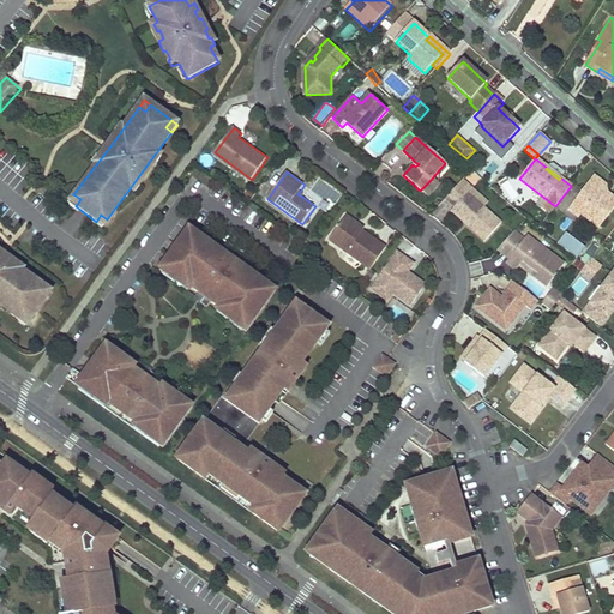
[(606,187),(593,178),(571,205),(582,214),(579,215),(599,229),(613,209),(613,199),(611,197),(608,199),(605,196),(606,193),(606,187)]
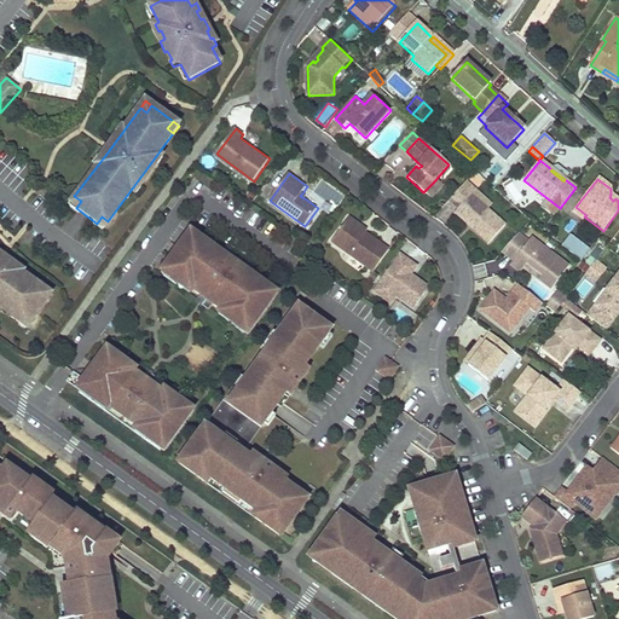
[(434,181),(423,192),(431,198),(440,187),(434,181)]
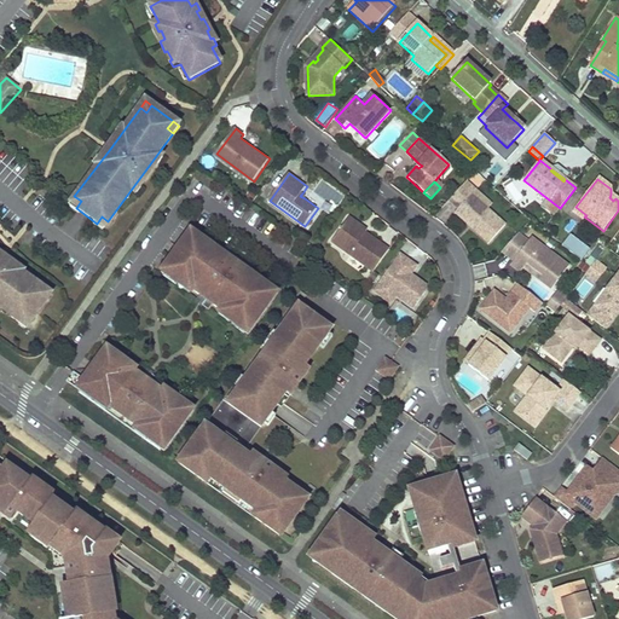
[(487,209),(472,195),(476,190),(467,181),(450,201),(458,208),(455,213),(489,243),(505,225),(487,209)]
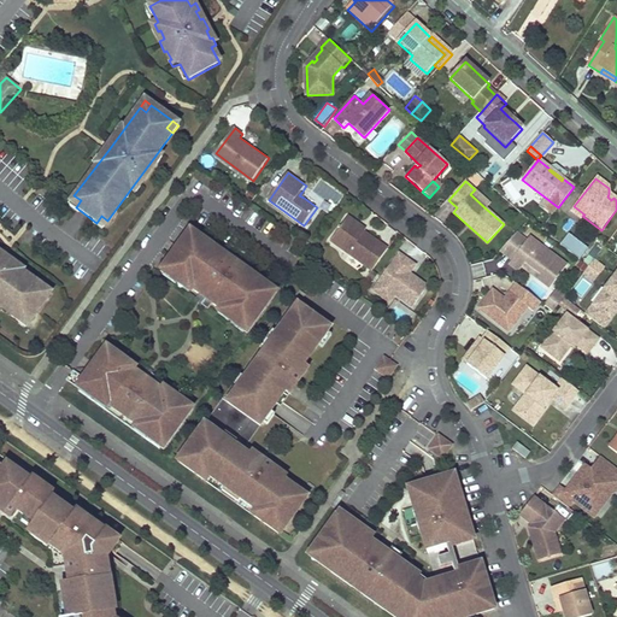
[(475,189),(470,194),(486,209),(491,204),(475,189)]
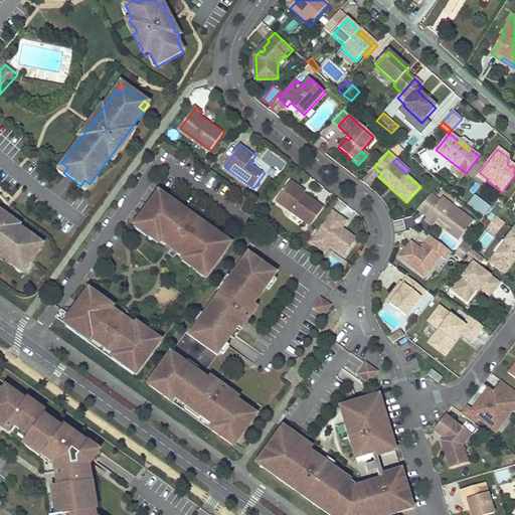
[(67,167),(61,163),(57,169),(63,173),(67,167)]
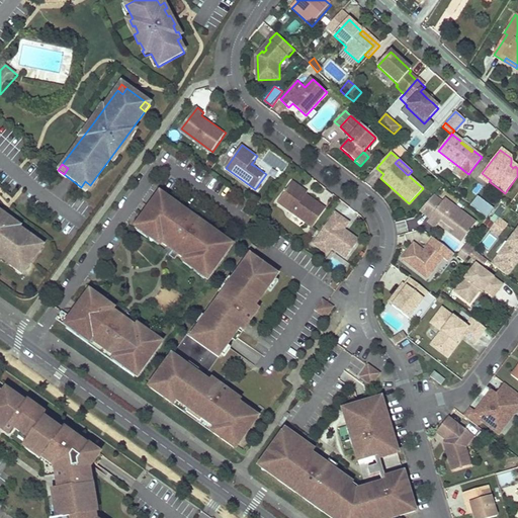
[(491,180),(482,173),(479,177),(488,184),(489,181),(491,180)]
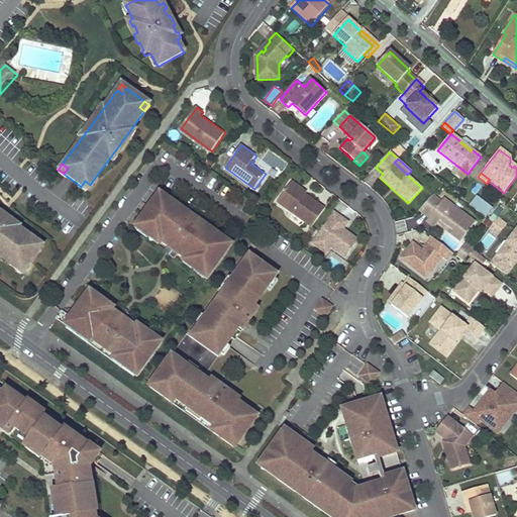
[(81,187),(86,191),(90,185),(85,181),(81,187)]
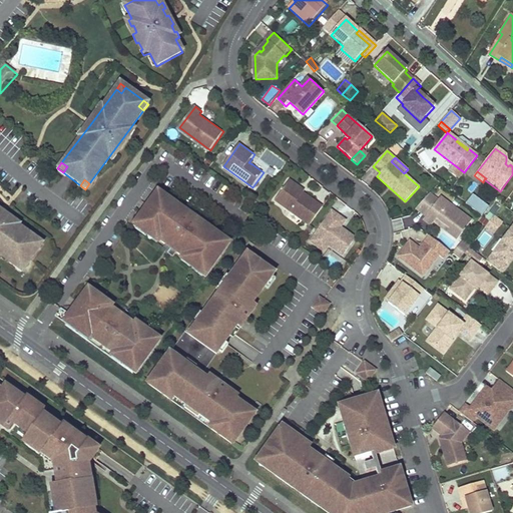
[(292,179),(277,199),(311,224),(325,206),(305,191),(299,187),(300,185),(292,179)]
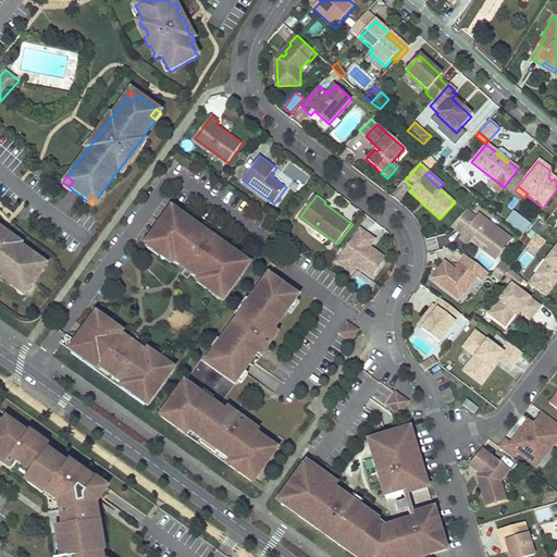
[(149,245),(148,246),(171,262),(173,259),(182,265),(186,268),(183,274),(188,279),(193,273),(200,279),(198,282),(220,298),(221,297),(224,299),(250,262),(236,252),(234,255),(217,242),(219,238),(203,229),(201,231),(184,218),(186,214),(173,206),(146,243),(149,245)]
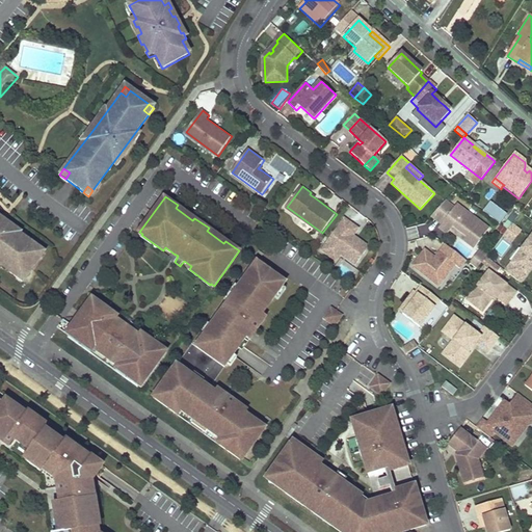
[(490,202),(483,211),(500,224),(508,215),(490,202)]
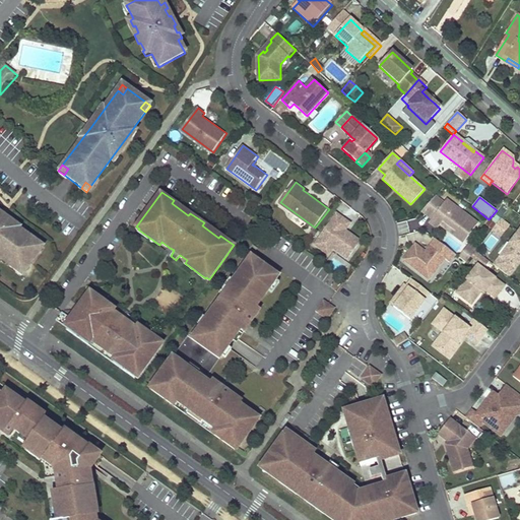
[(430,223),(439,230),(441,226),(444,222),(457,233),(454,237),(465,245),(479,224),(447,201),(430,223)]
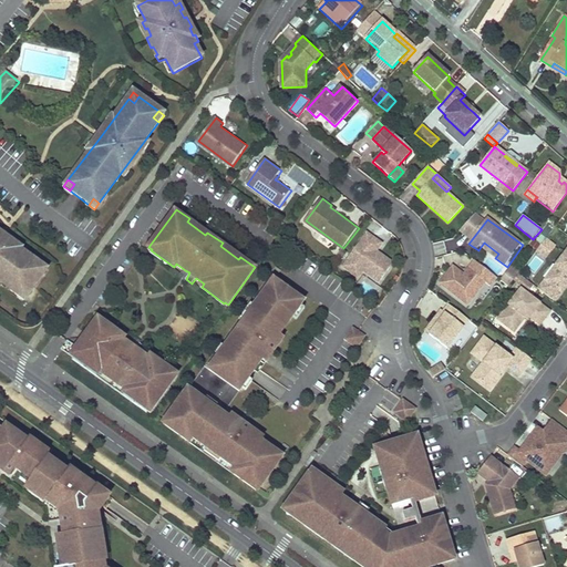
[(33,270),(38,264),(31,258),(30,259),(12,247),(14,244),(0,233),(0,277),(11,285),(9,287),(17,292),(22,286),(29,291),(40,276),(33,270)]
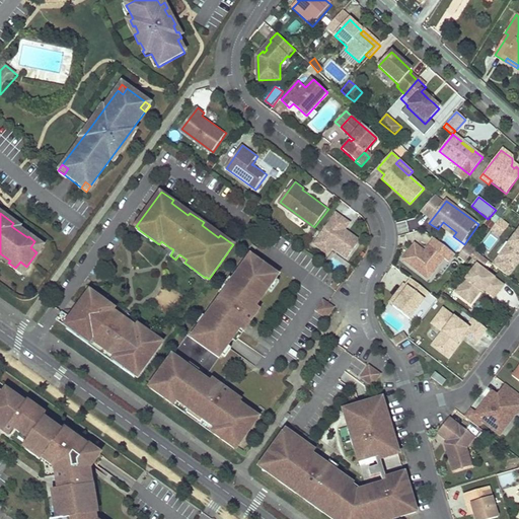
[(337,213),(314,244),(328,254),(332,247),(338,251),(341,247),(351,254),(358,245),(358,239),(349,232),(348,235),(344,232),(346,230),(351,223),(337,213)]
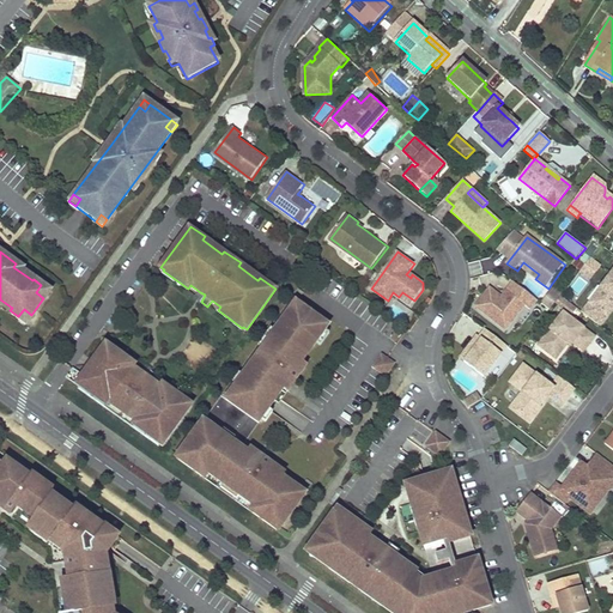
[(589,259),(580,271),(589,278),(599,267),(589,259)]
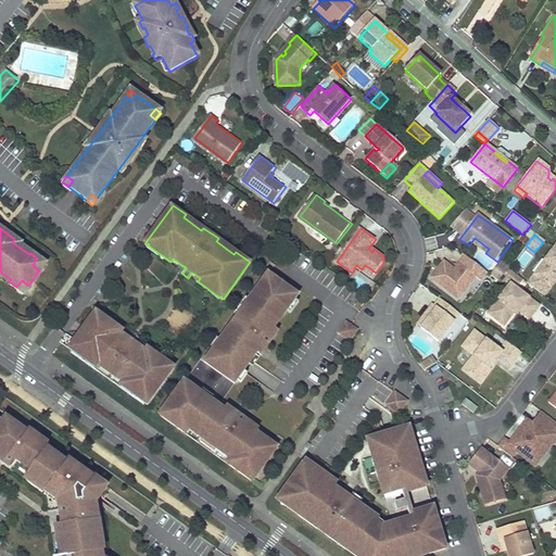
[(426,250),(438,249),(437,238),(425,239),(426,250)]
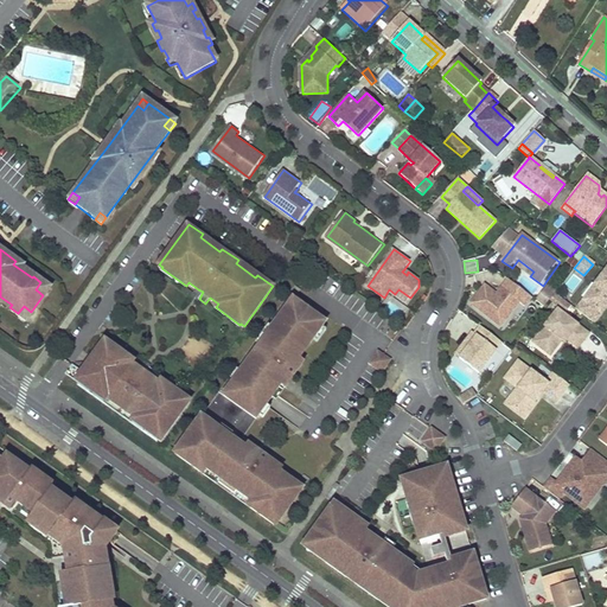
[(518,260),(515,264),(530,276),(534,272),(518,260)]
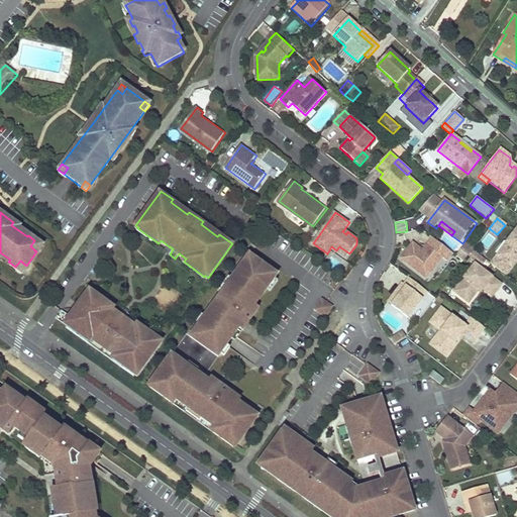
[(516,229),(491,265),(505,276),(516,260),(516,229)]
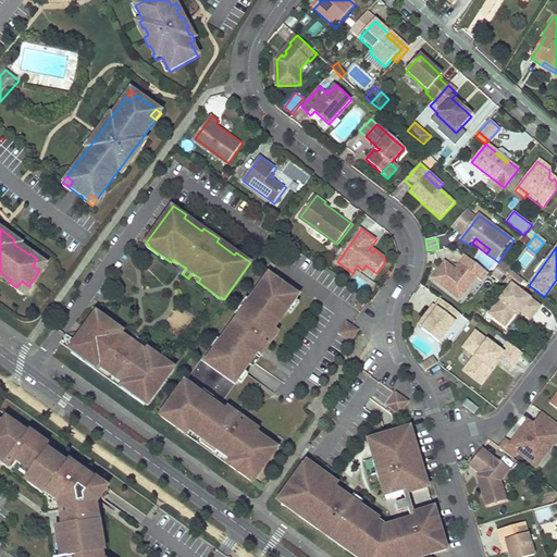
[(443,259),(430,275),(457,297),(474,274),(479,279),(485,270),(463,254),(457,261),(460,263),(456,269),(454,267),(443,259)]
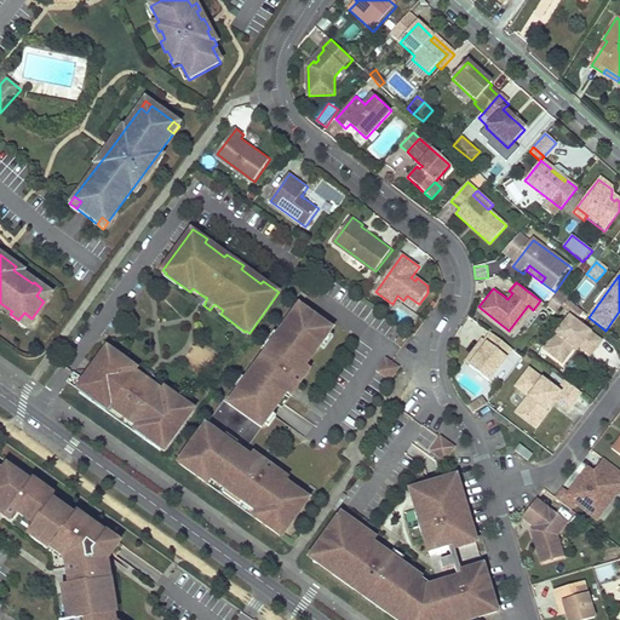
[(36,296),(44,302),(50,294),(41,288),(36,296)]
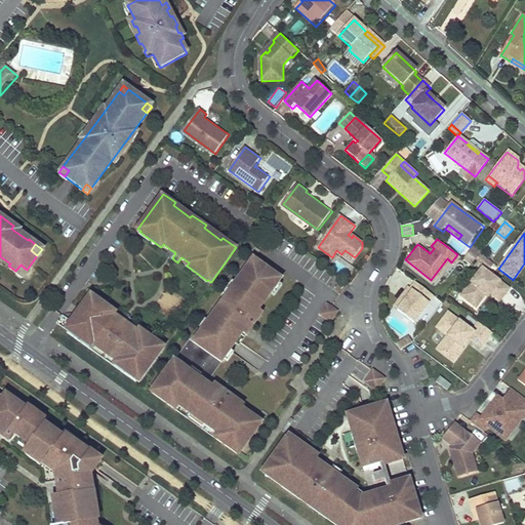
[(474,247),(465,259),(472,265),(481,252),(474,247)]
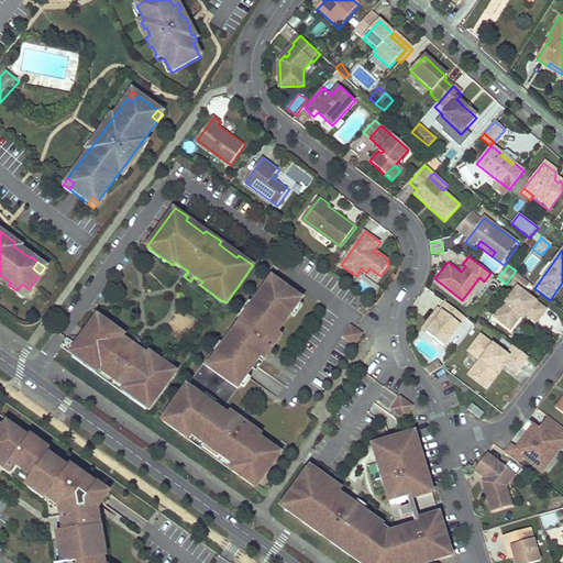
[(370,268),(366,273),(377,280),(381,276),(370,268)]
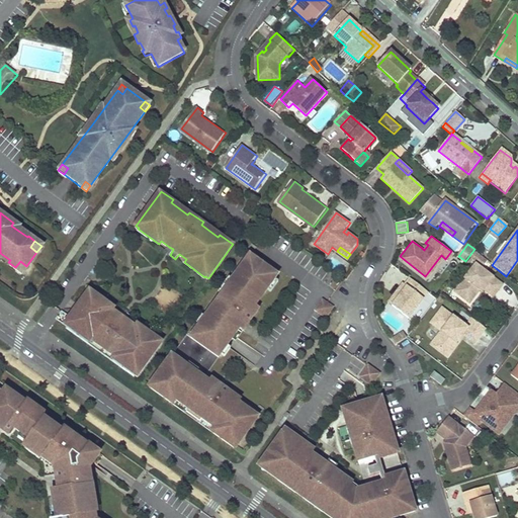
[(251,254),(191,336),(219,356),(246,319),(247,320),(249,320),(250,319),(251,319),(251,318),(252,317),(252,316),(252,315),(251,314),(250,313),(278,274),(251,254)]
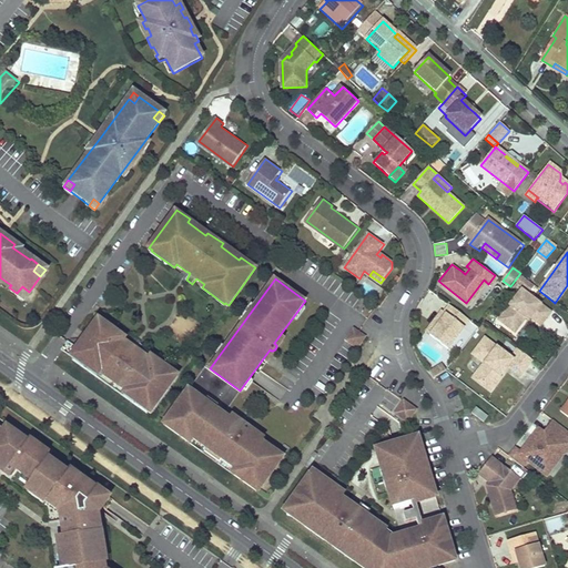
[(22,286),(17,293),(24,298),(29,292),(22,286)]
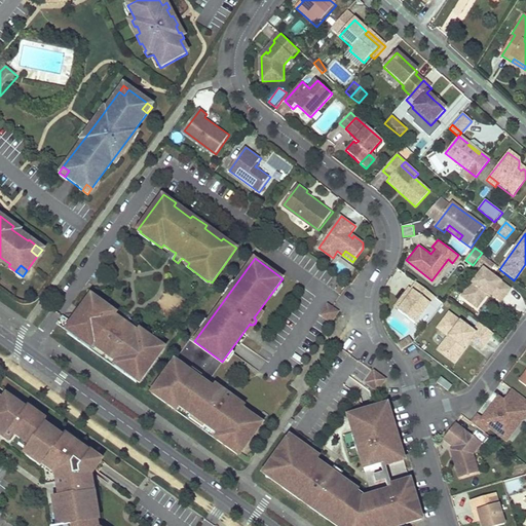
[(461,297),(473,305),(486,289),(487,290),(489,288),(503,299),(510,290),(483,269),(461,297)]
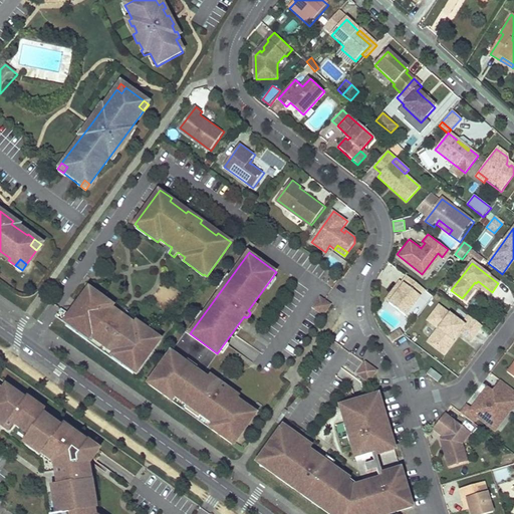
[(403,281),(404,283),(389,302),(405,314),(425,289),(407,275),(403,281)]
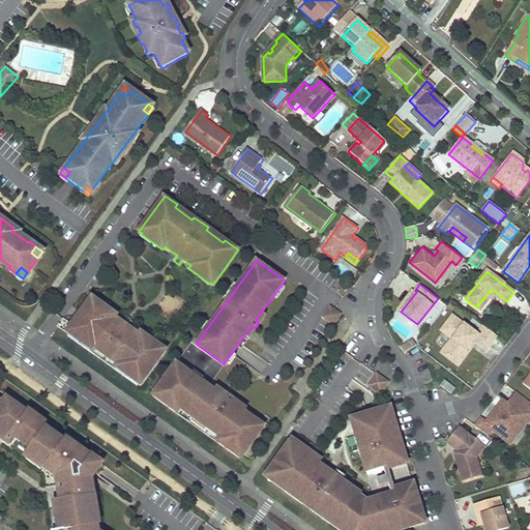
[(415,290),(413,289),(398,308),(401,312),(416,292),(415,290)]
